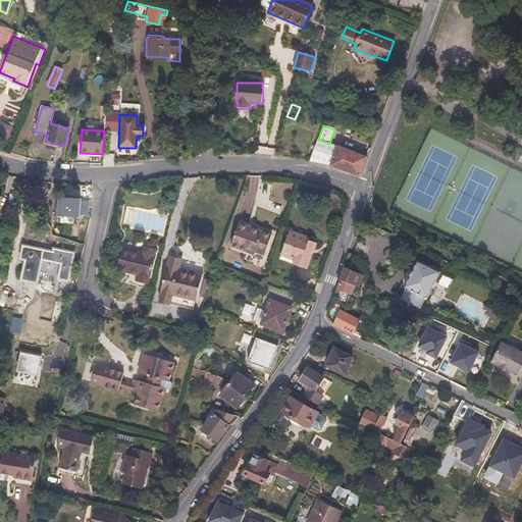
[(318,140),(310,161),(329,164),(359,174),(367,156),(337,145),(336,147),(329,144),(318,140)]
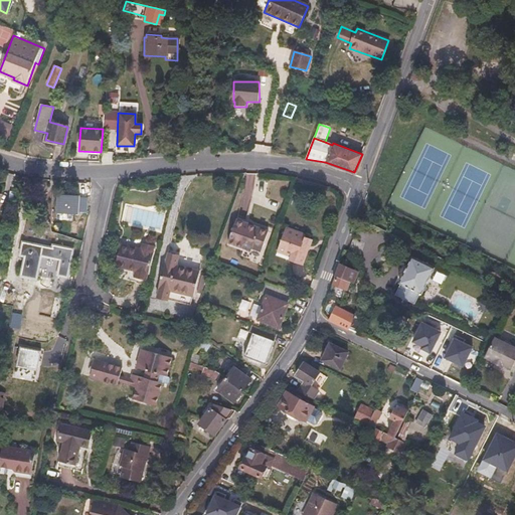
[(93,184),(65,181),(61,207),(87,212),(93,184)]
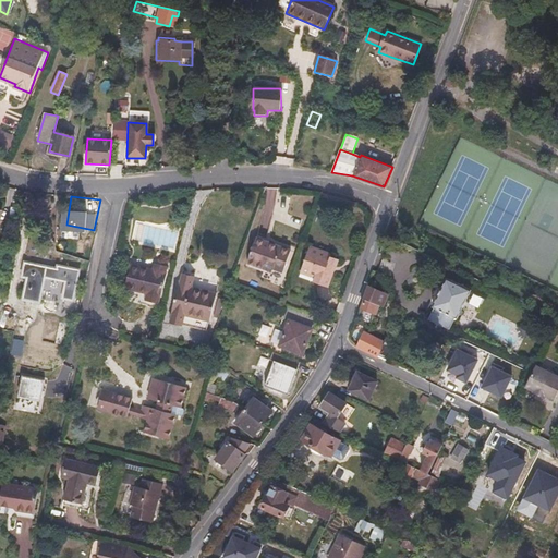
[(247,264),(271,273),(273,269),(283,273),(291,250),(256,238),(247,264)]
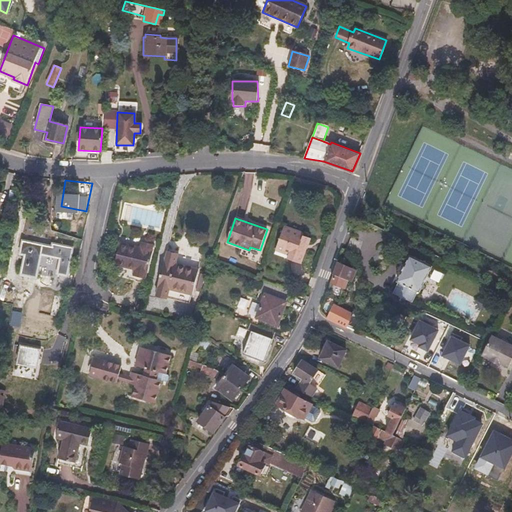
[(301,264),(306,251),(302,250),(305,244),(308,245),(310,238),(303,235),(304,233),(284,226),(276,247),(289,252),(293,253),(290,260),(301,264)]
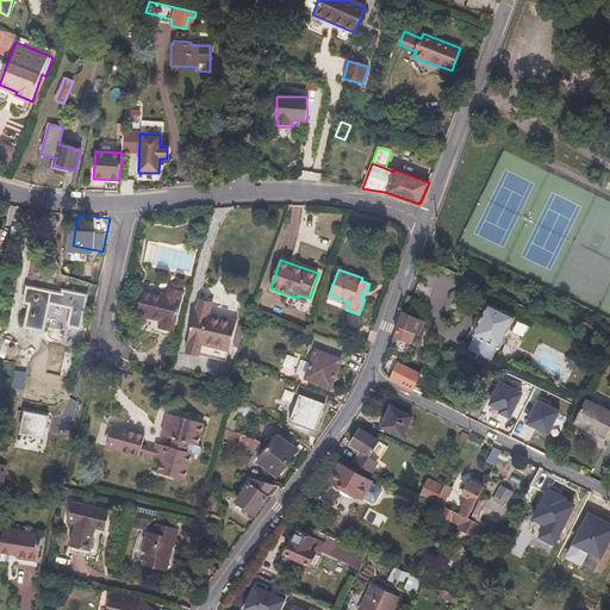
[(86,296),(61,291),(60,298),(39,294),(39,290),(26,287),(24,303),(30,304),(25,328),(43,331),(44,325),(69,330),(69,328),(79,329),(86,296)]
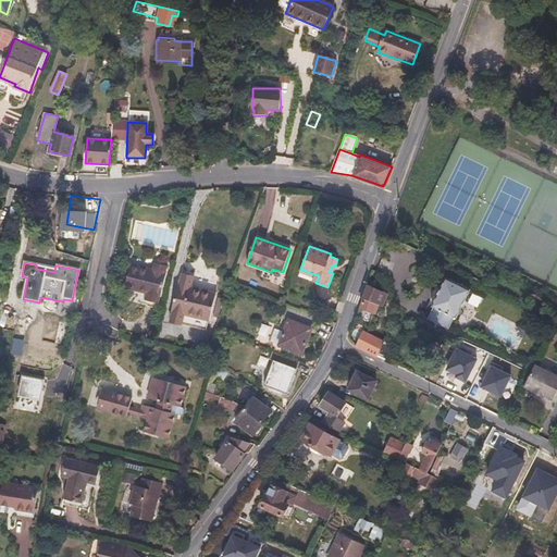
[(168,265),(155,263),(152,270),(130,264),(124,287),(147,293),(145,300),(158,304),(168,265)]
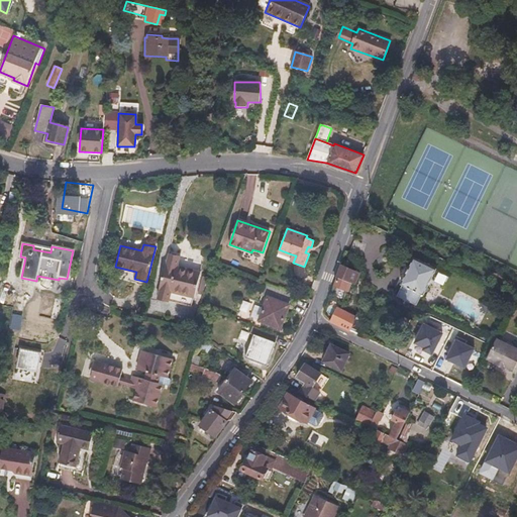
[(278,252),(291,257),(292,254),(279,249),(278,252)]
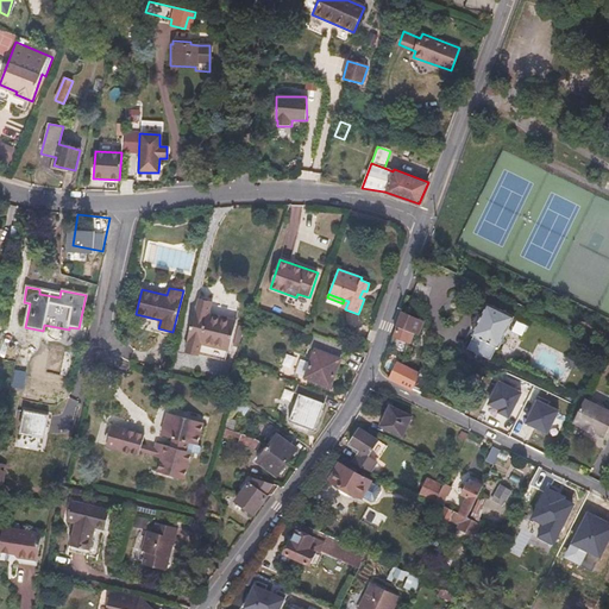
[(209,314),(212,302),(198,299),(184,352),(199,356),(201,344),(230,350),(237,321),(209,314)]
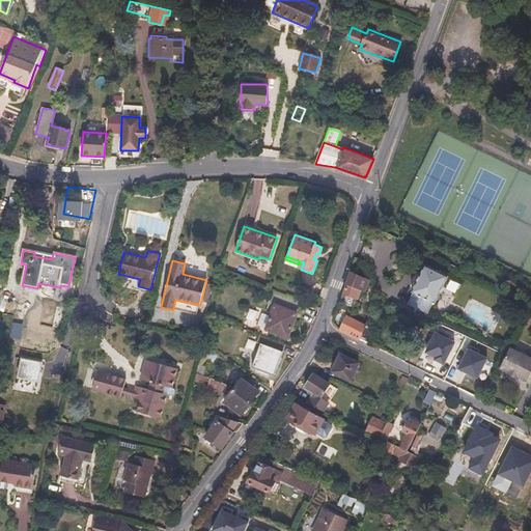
[(447,277),(425,266),(413,290),(414,291),(408,304),(427,313),(434,302),(435,302),(447,277)]
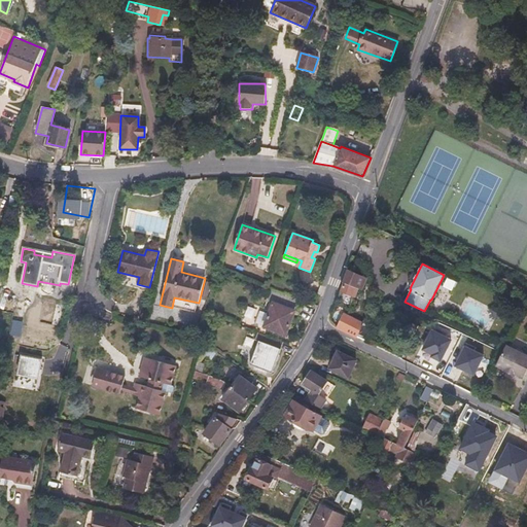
[(347,270),(338,292),(353,297),(357,286),(361,288),(366,279),(347,270)]
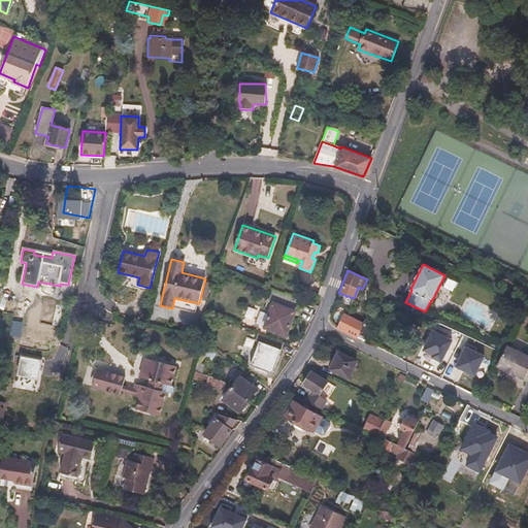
[(299,299),(277,291),(265,327),(287,334),(299,299)]
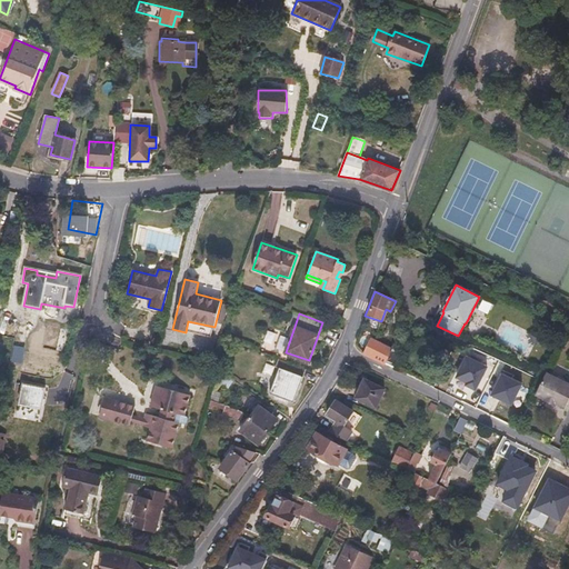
[(537,331),(531,333),(535,343),(540,341),(537,331)]
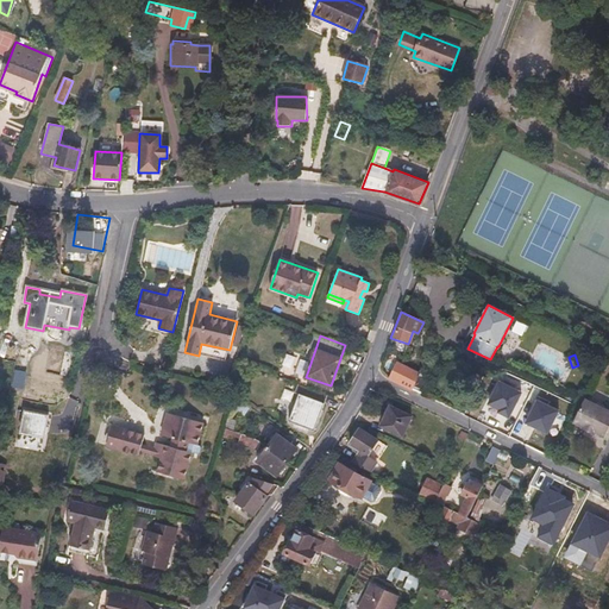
[(412,389),(418,378),(420,372),(397,362),(389,377),(412,389)]
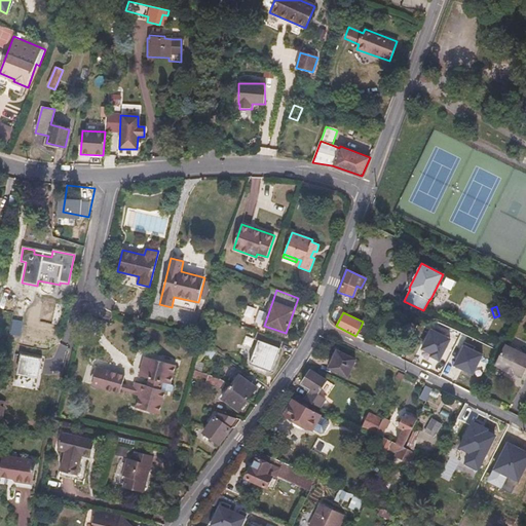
[(22,321),(12,320),(10,334),(20,336),(22,321)]
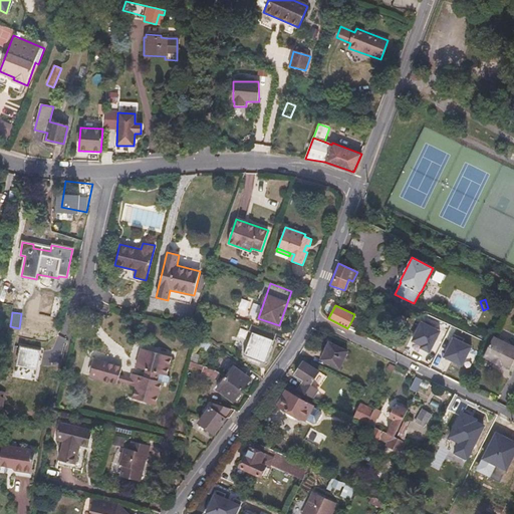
[(347,328),(354,331),(359,322),(352,319),(347,328)]
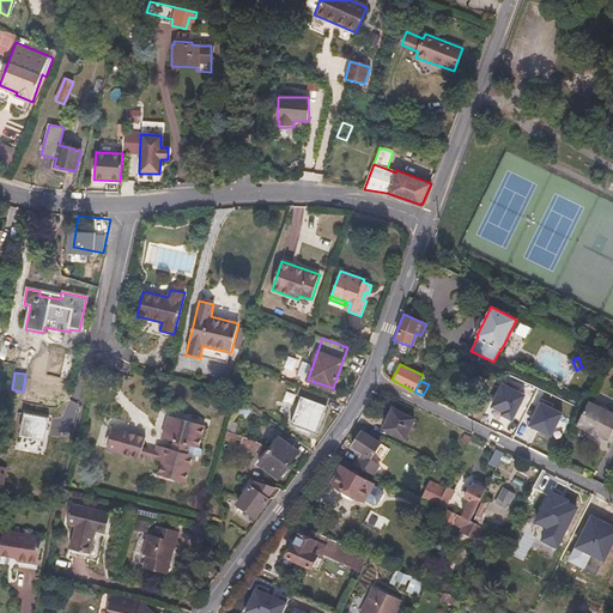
[(331,398),(298,386),(295,394),(301,395),(291,425),(316,435),(331,398)]
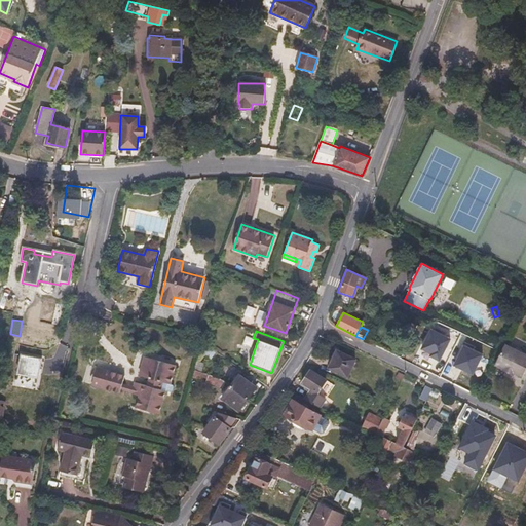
[(450,340),(430,331),(421,349),(431,354),(430,358),(440,361),(450,340)]
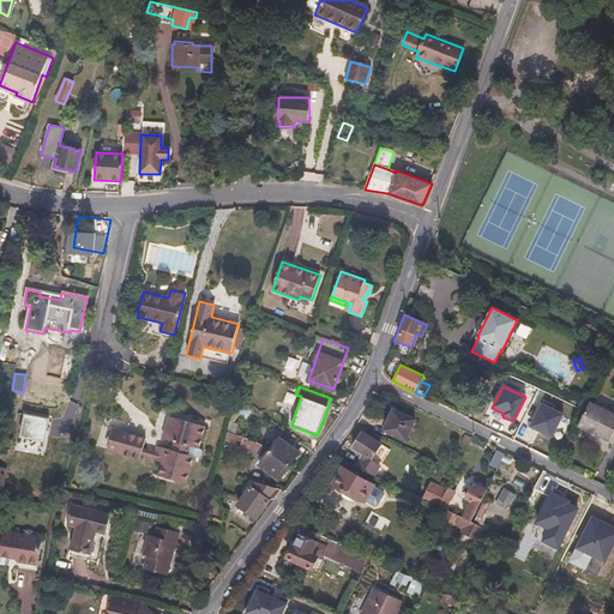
[(613,414),(589,402),(578,425),(588,429),(587,431),(599,437),(600,435),(608,440),(613,428),(613,414)]
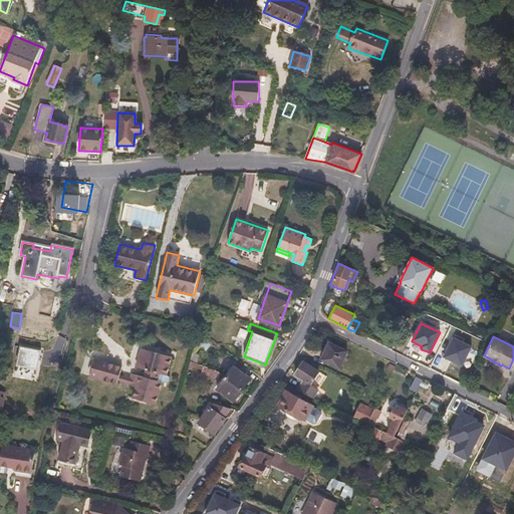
[(472,347),(453,337),(442,357),(462,367),(472,347)]
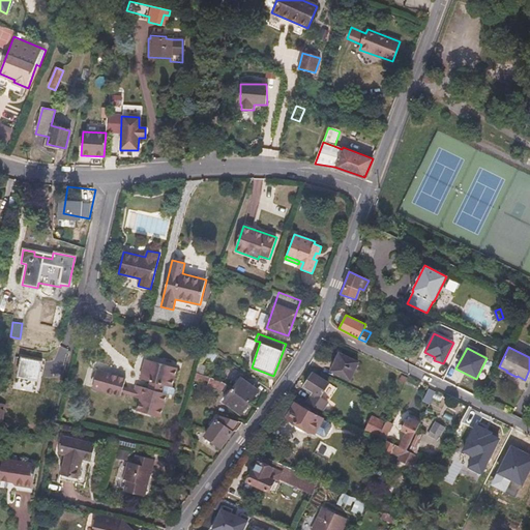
[(45,358),(23,354),(19,374),(40,378),(45,358)]
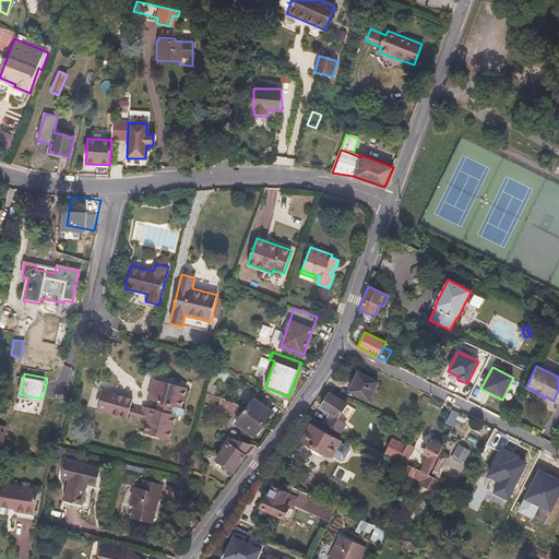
[(376,383),(357,375),(351,391),(368,399),(376,383)]
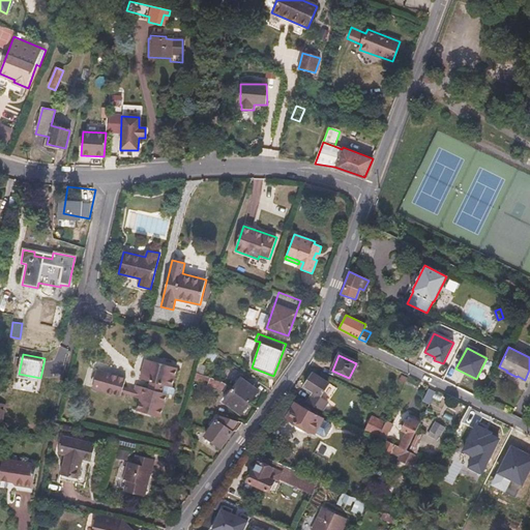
[(138,411),(160,417),(167,393),(173,395),(175,394),(176,390),(175,388),(173,387),(177,367),(147,360),(142,379),(151,382),(149,389),(136,385),(135,389),(133,395),(133,396),(141,400),(138,411)]
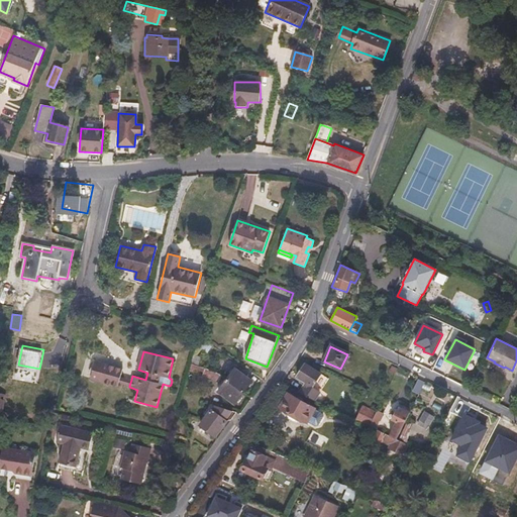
[(118,386),(119,384),(120,377),(123,369),(95,362),(90,378),(118,386)]
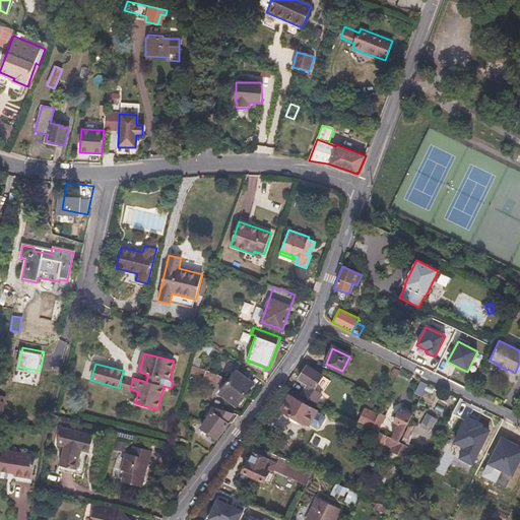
[(300,394),(316,402),(321,394),(317,392),(318,389),(322,392),(329,382),(307,367),(300,378),(303,381),(302,384),(306,387),(300,394)]
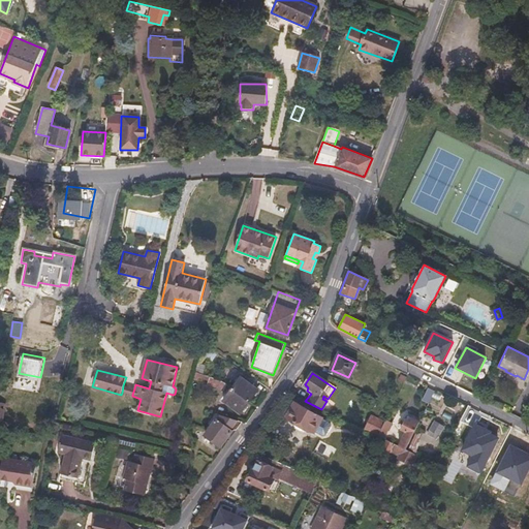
[(223,392),(226,385),(220,381),(210,377),(207,384),(223,392)]
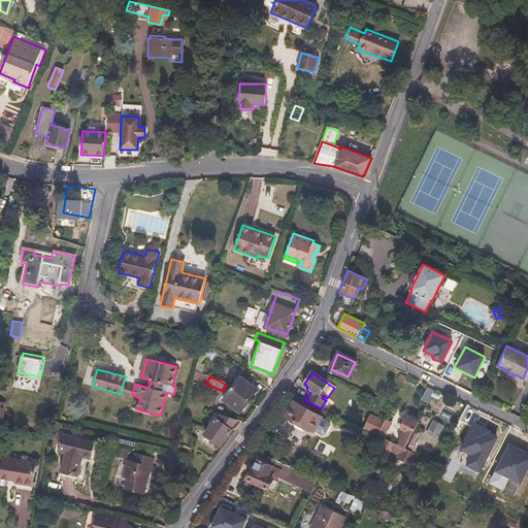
[(231,388),(249,401),(258,389),(240,376),(231,388)]
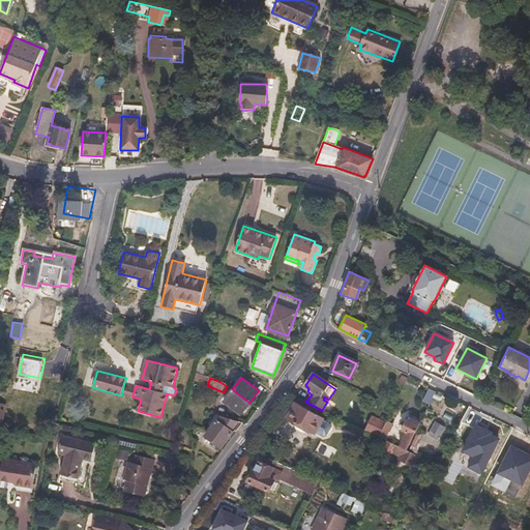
[(249,403),(232,389),(224,401),(241,414),(249,403)]
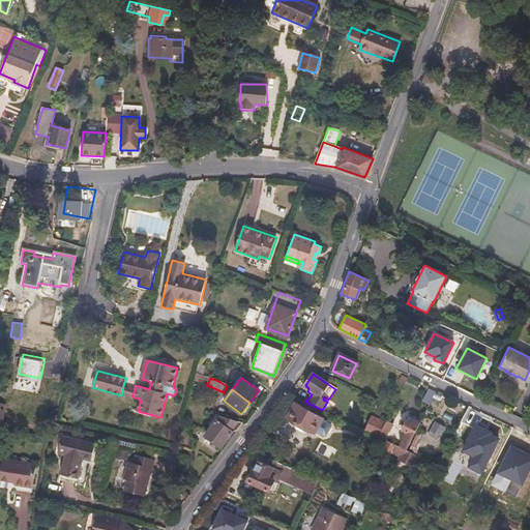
[(422,401),(430,404),(435,392),(429,389),(422,401)]
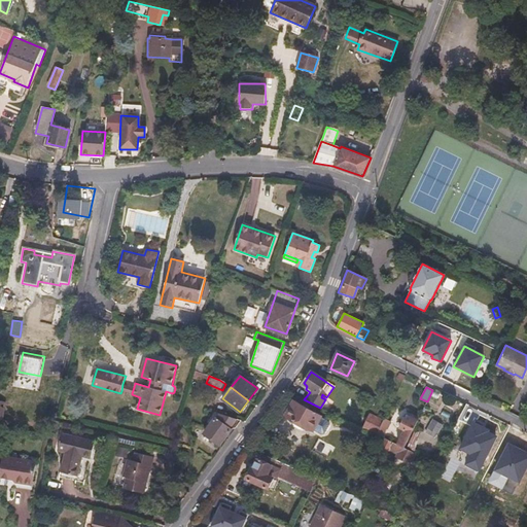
[(320,416),(293,401),(286,416),(312,430),(320,416)]
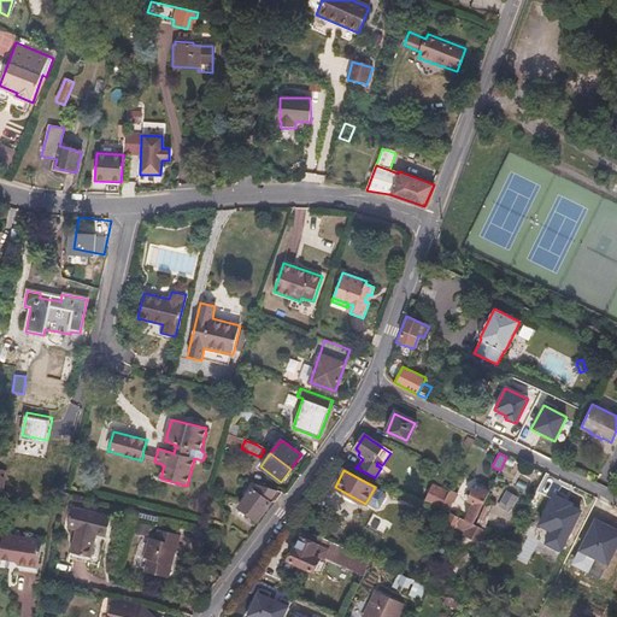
[(275,500),(281,492),(257,483),(239,507),(257,521),(270,503),(275,500)]
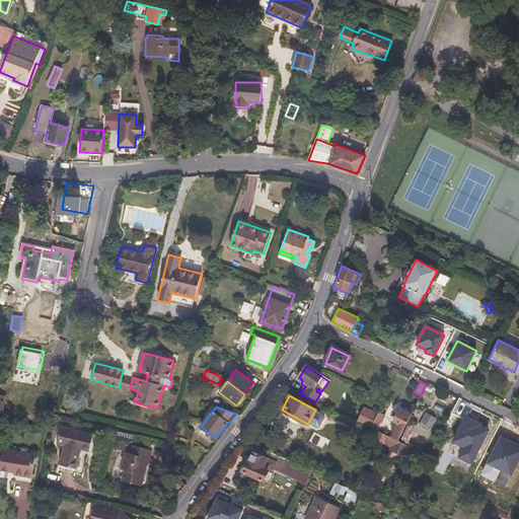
[(401,435),(406,424),(412,415),(404,412),(403,415),(397,412),(393,421),(397,423),(391,438),(398,441),(401,435)]
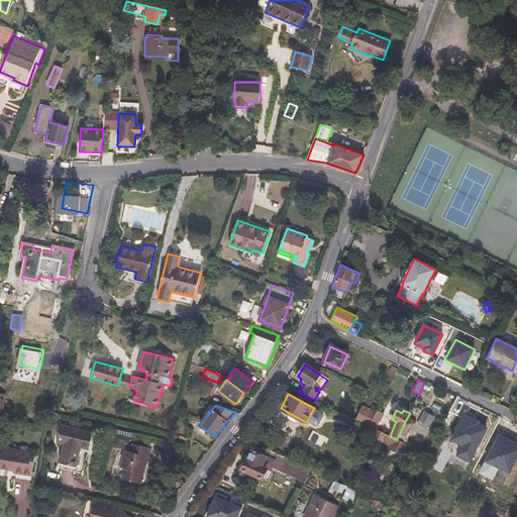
[(377,411),(371,423),(376,425),(379,420),(380,420),(383,414),(377,411)]
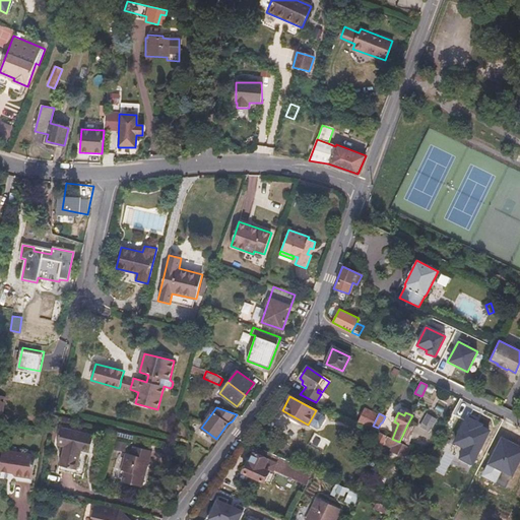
[(437,419),(427,414),(419,427),(429,432),(431,428),(432,428),(437,419)]
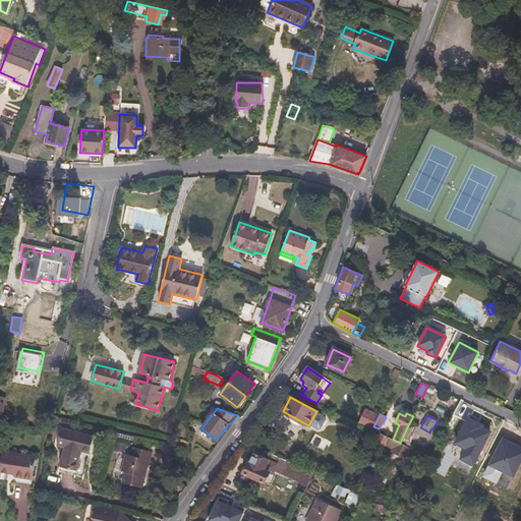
[(403,437),(409,440),(414,428),(408,425),(403,437)]
